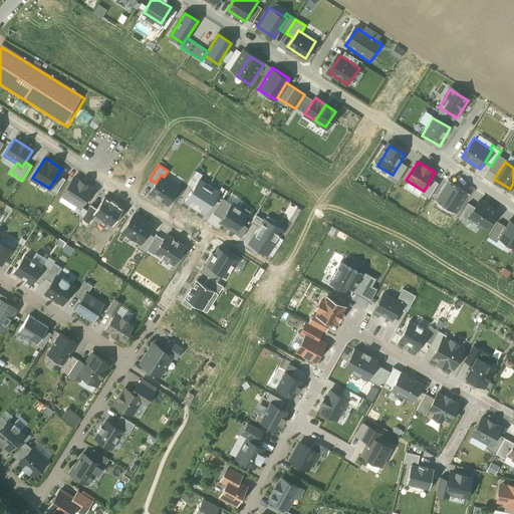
[(194,187),(199,179),(202,174),(197,171),(188,184),(194,187)]
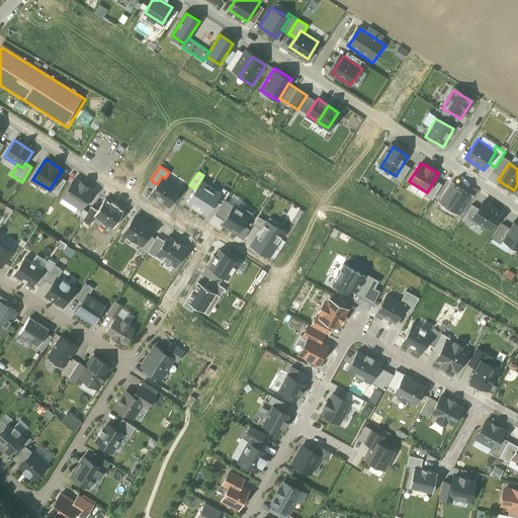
[(66,179),(59,175),(50,189),(57,194),(66,179)]
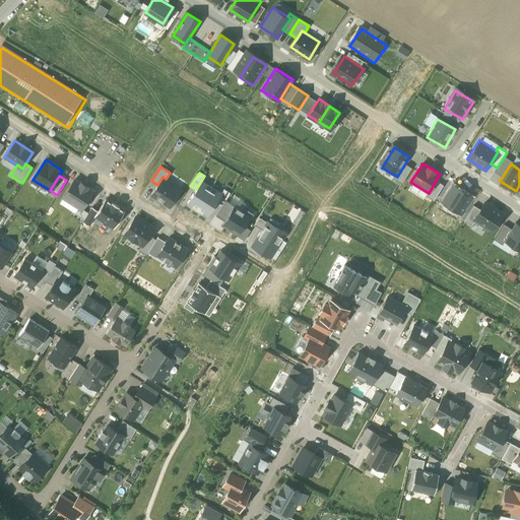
[(166,179),(163,177),(157,185),(151,194),(170,205),(181,188),(166,179)]
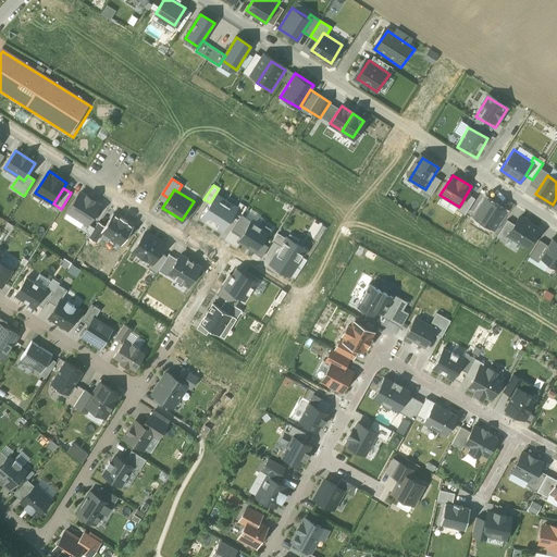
[(99,205),(82,193),(70,210),(87,222),(99,205)]
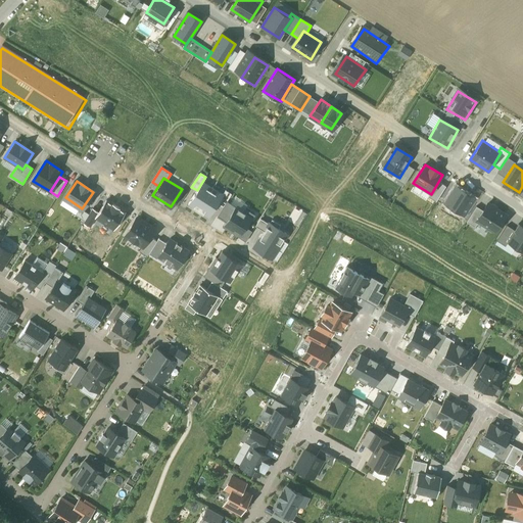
[(188,204),(199,210),(214,188),(202,182),(197,190),(188,204)]
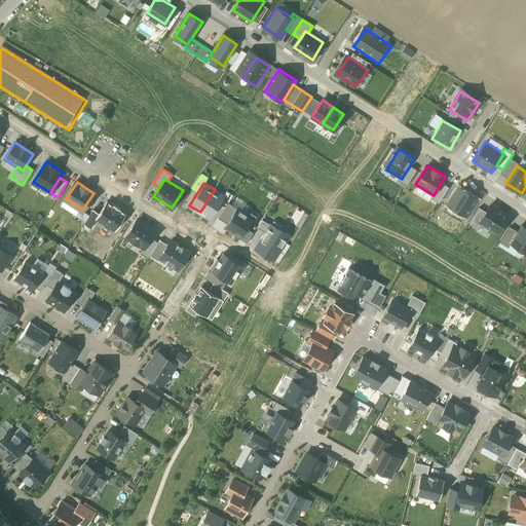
[(441,183),(434,195),(431,198),(439,202),(448,187),(441,183)]
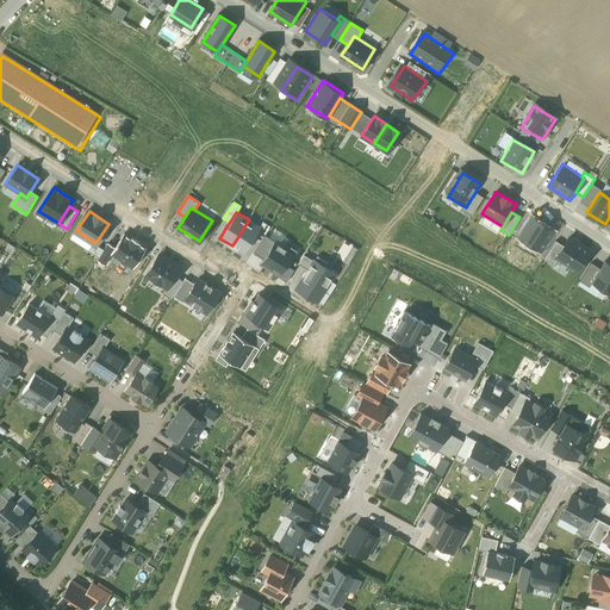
[(260,226),(249,219),(232,246),(243,254),(253,237),(260,226)]
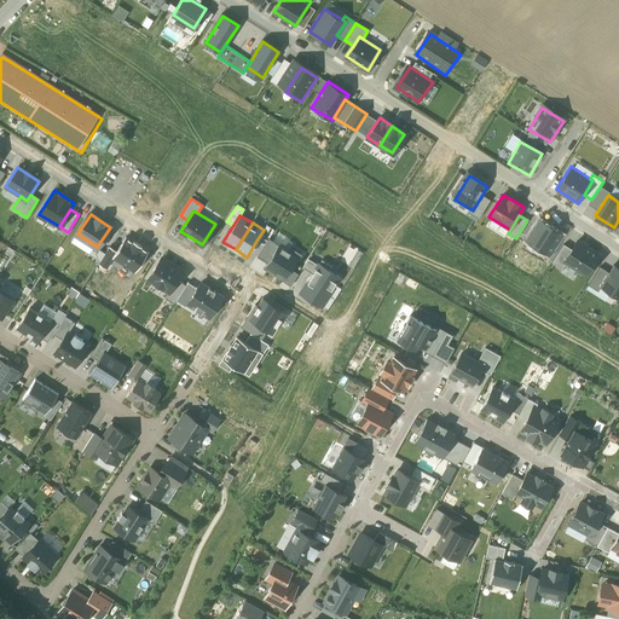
[(267,225),(264,230),(256,241),(264,246),(273,230),(267,225)]
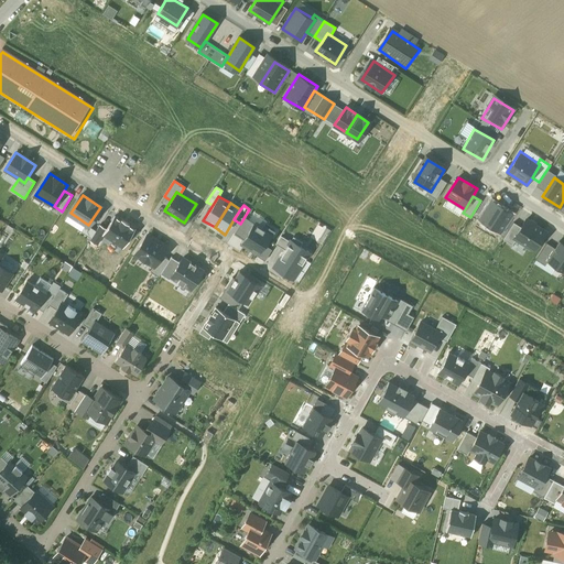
[(136,229),(117,217),(109,229),(105,236),(123,248),(136,229)]
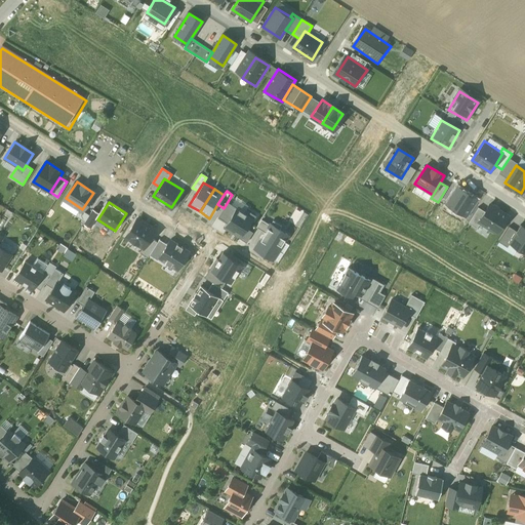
[(513,218),(491,205),(480,224),(501,237),(513,218)]
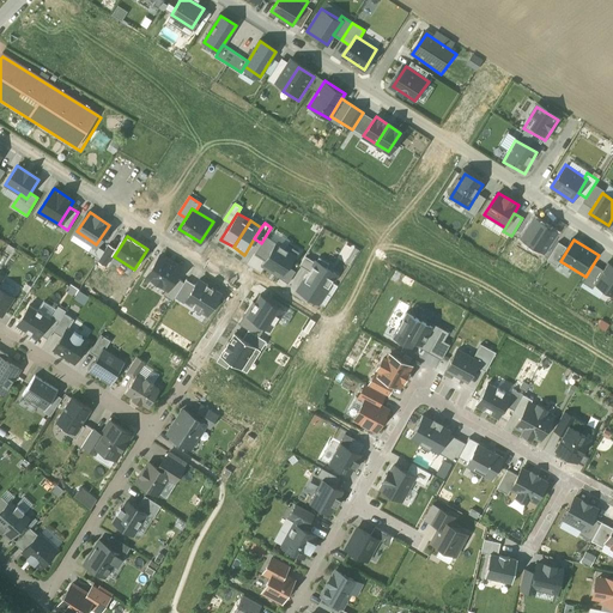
[(295,255),(275,242),(261,265),(287,281),(295,271),(287,266),(295,255)]
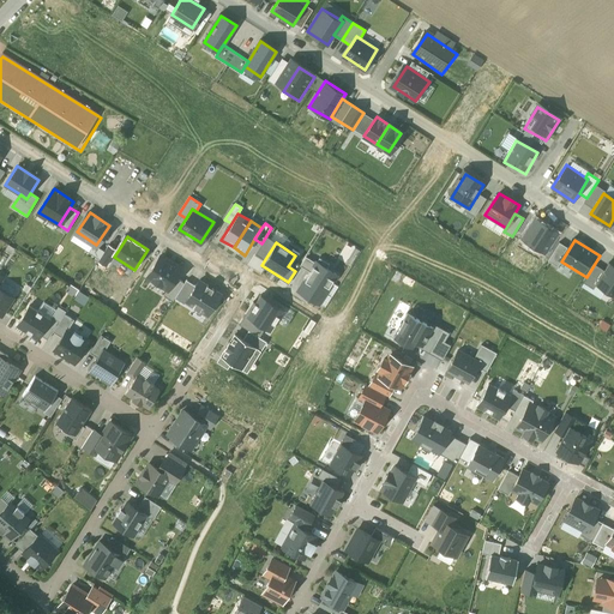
[(104,251),(96,245),(91,253),(98,258),(104,251)]
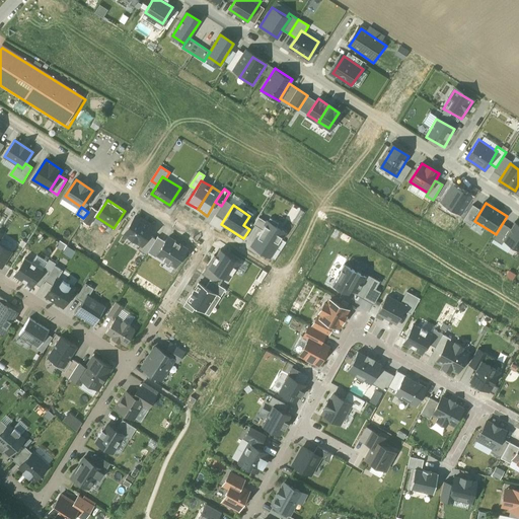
[(100,211),(93,207),(83,221),(90,226),(96,217),(100,211)]
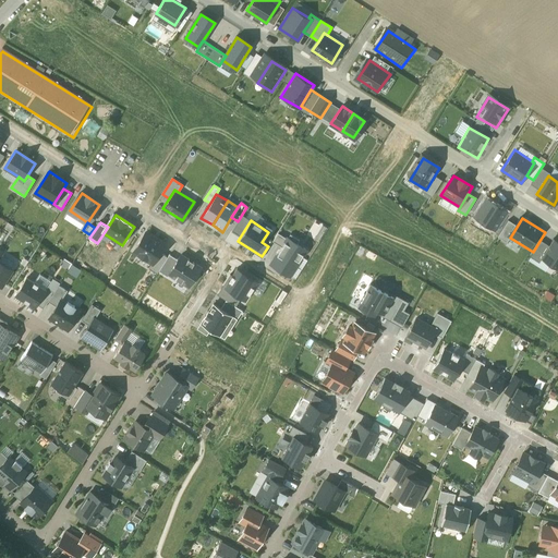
[(318,242),(327,228),(322,225),(313,240),(318,242)]
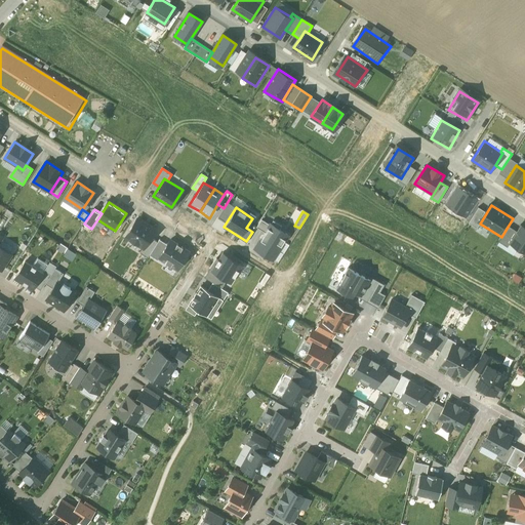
[(153,230),(135,218),(125,236),(143,247),(149,236),(153,230)]
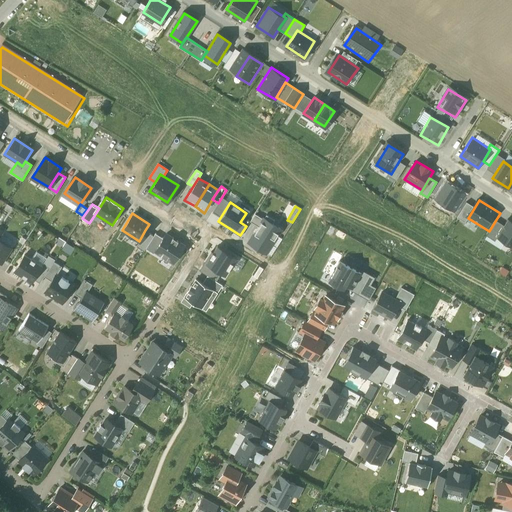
[(285,227),(270,216),(253,239),(268,250),(285,227)]
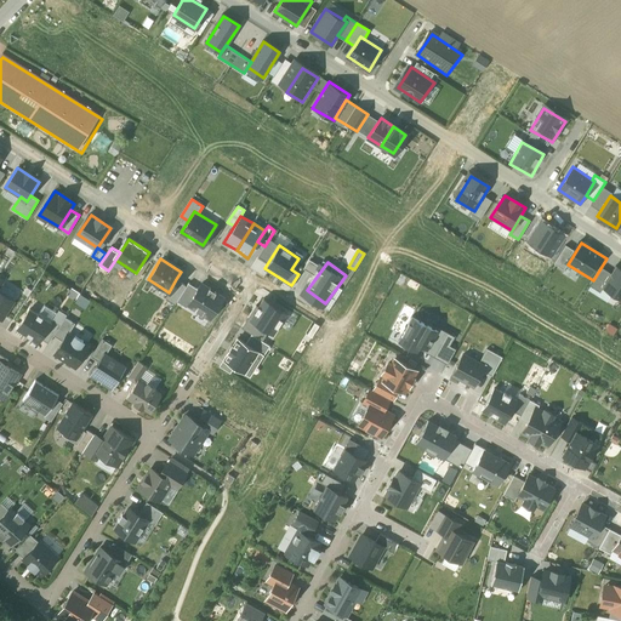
[(620,302),(620,300),(620,269),(616,267),(602,291),(620,302)]
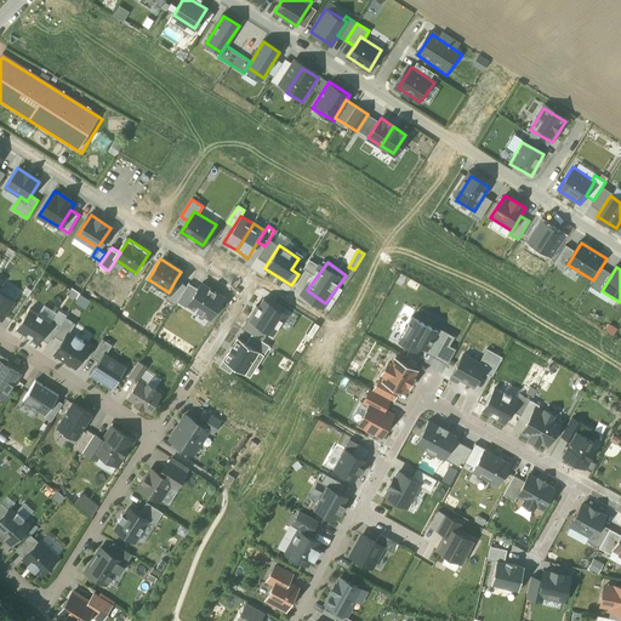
[(186,285),(176,279),(169,292),(165,297),(174,303),(186,285)]
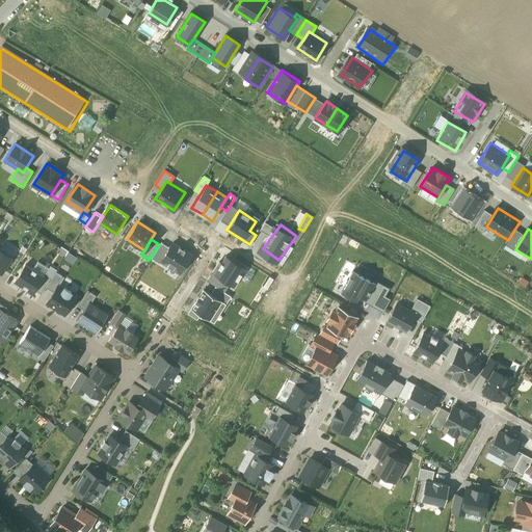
[(162,261),(169,248),(161,243),(152,258),(160,263),(162,261)]
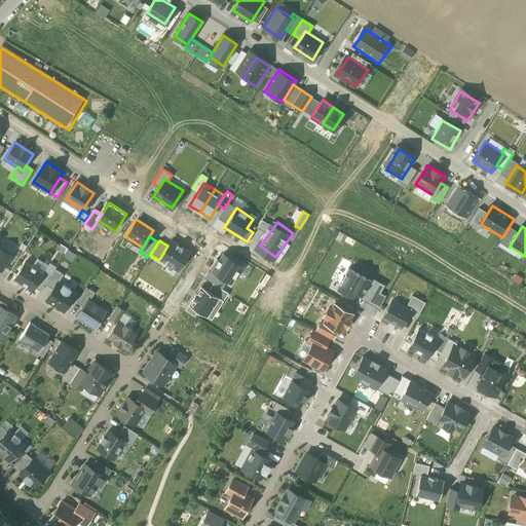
[(188,253),(171,241),(167,246),(160,258),(178,268),(188,253)]
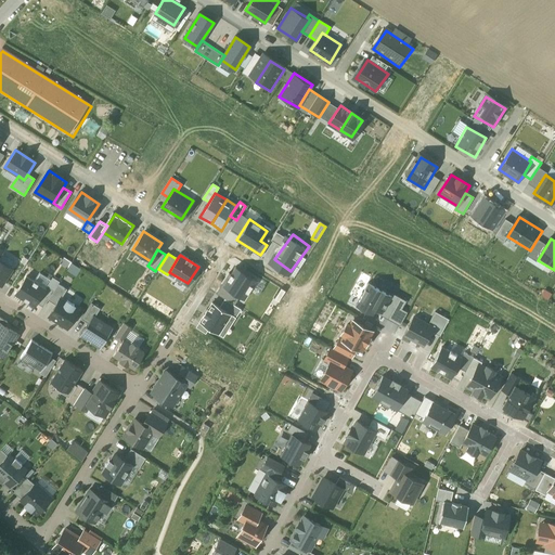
[(0,284),(1,285),(12,269),(0,260),(0,284)]
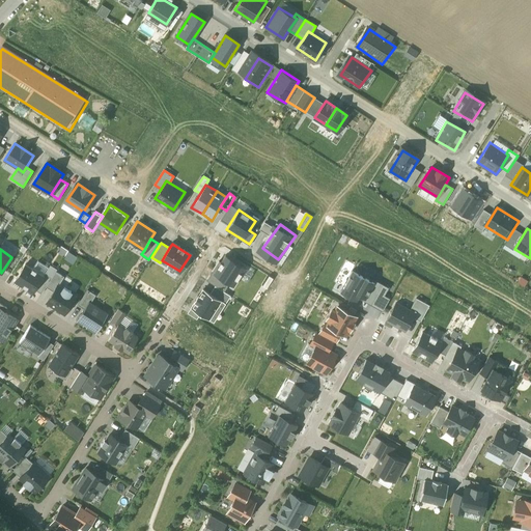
[(246,268),(225,254),(207,281),(229,295),(246,268)]
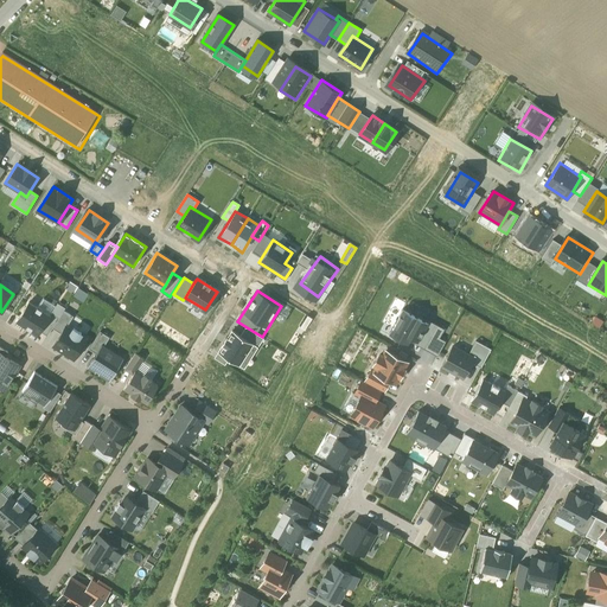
[(29,301),(16,321),(38,334),(50,314),(29,301)]
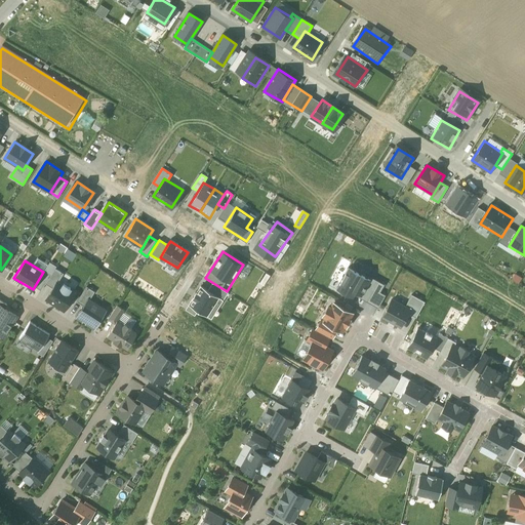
[(45,283),(53,288),(57,282),(57,283),(64,273),(55,268),(45,283)]
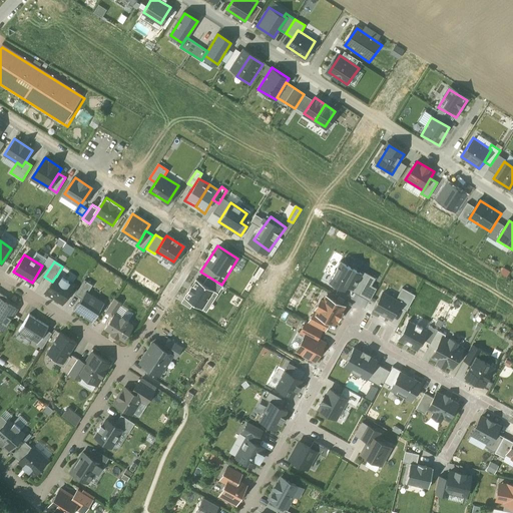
[(347,287),(356,270),(341,262),(331,282),(345,290),(347,287)]
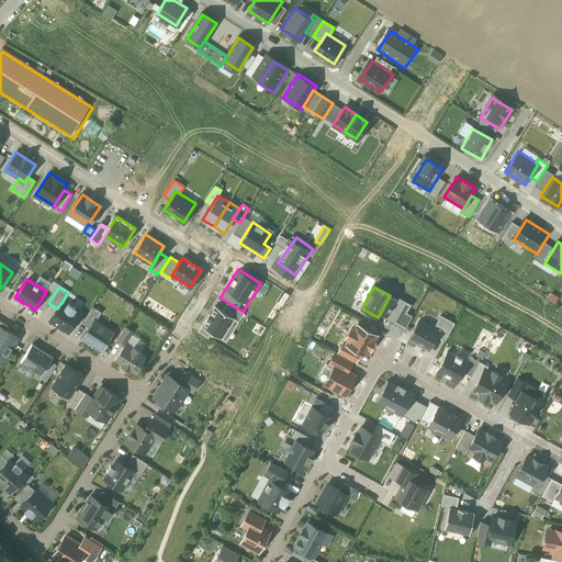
[(409,306),(390,295),(380,314),(405,328),(412,315),(406,312),(409,306)]
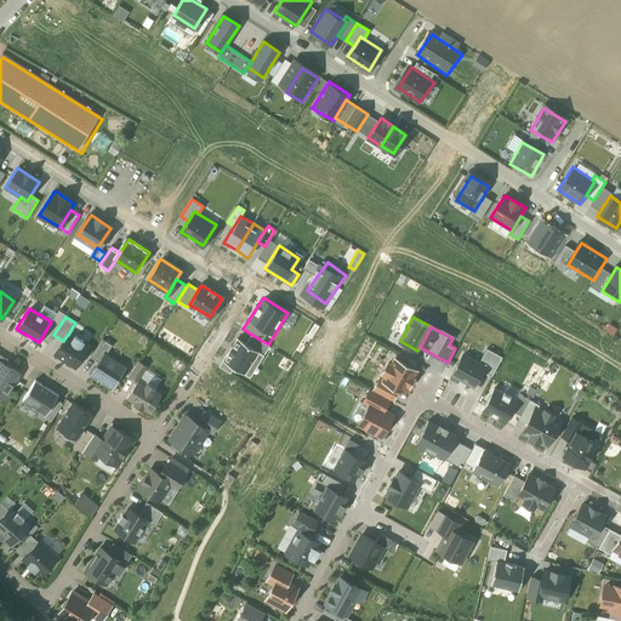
[(63,341),(55,353),(75,366),(89,347),(81,343),(83,341),(75,336),(74,339),(68,335),(68,334),(63,341)]
